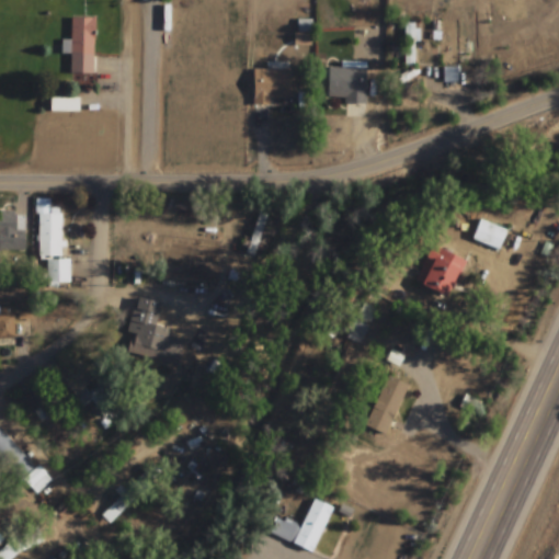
[(97,15),(75,15),(73,37),(64,37),(64,52),(73,52),(73,72),(95,72),(97,15)]
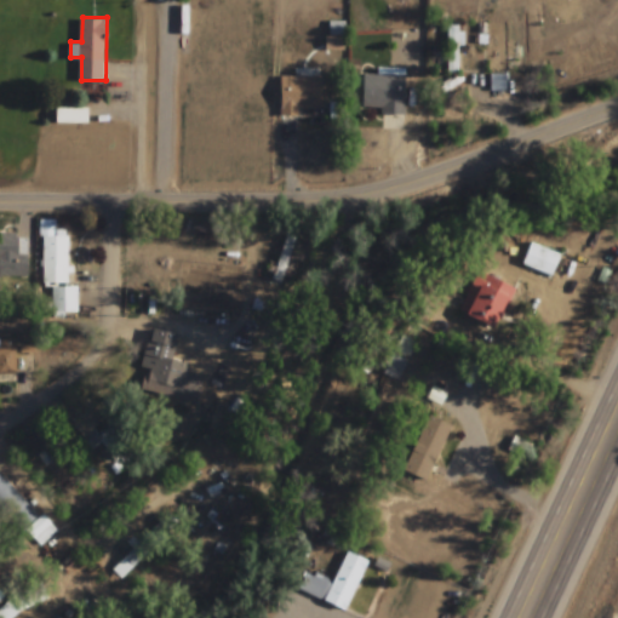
[(513,69),(513,21),(481,21),(481,43),(491,43),(491,69),(513,69)]
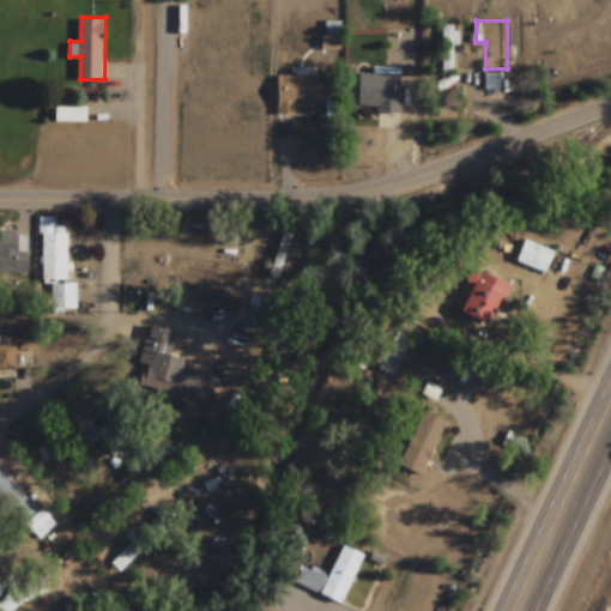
[(443,24),(443,70),(458,70),(458,24),(443,24)]
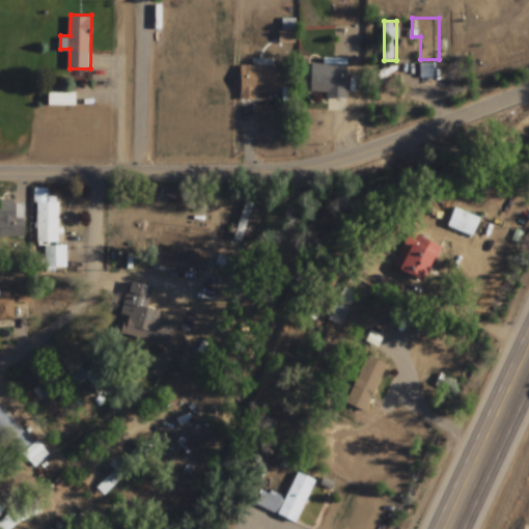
[(347,98),(347,57),(322,57),(322,60),(312,60),(311,90),(322,90),(322,96),(347,98)]
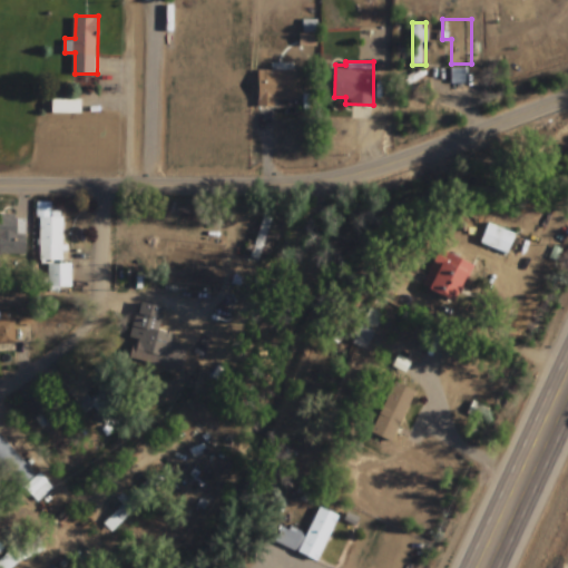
[(296,69),(258,69),(258,105),(296,104),(296,69)]
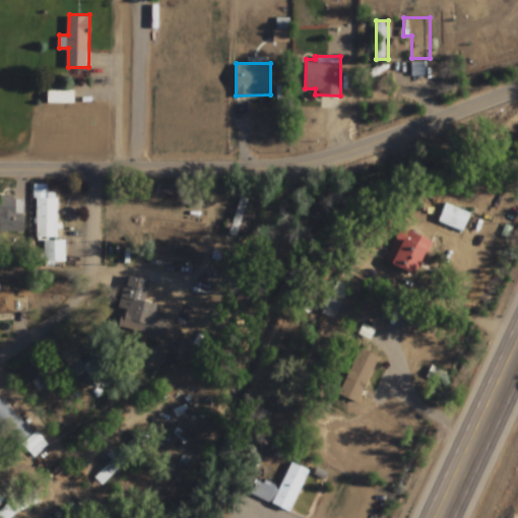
[(66,238),(59,238),(58,191),(50,191),(49,182),(35,183),(37,238),(46,238),(47,263),(66,263),(66,238)]
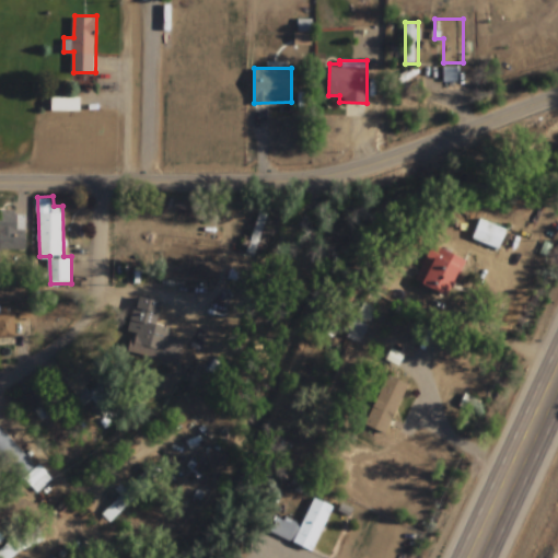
[(16,208),(0,208),(0,248),(27,248),(27,216),(16,214),(16,208)]
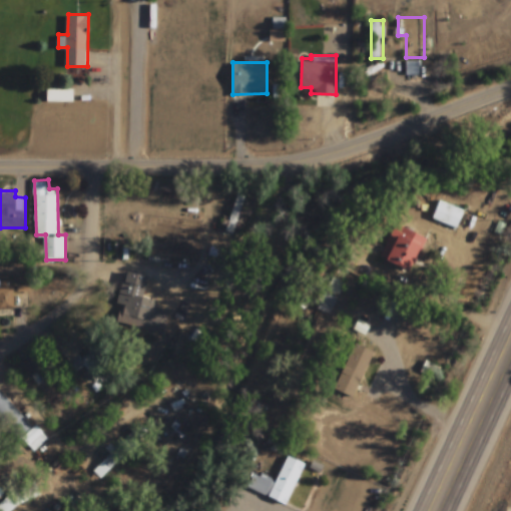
[(225,216),(225,232),(247,232),(247,195),(234,195),(234,216),(225,216)]
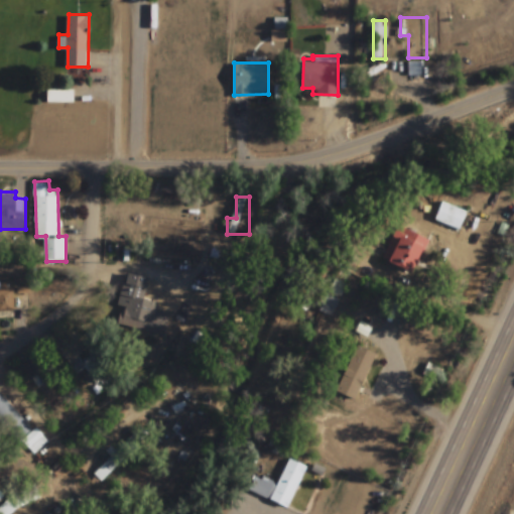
[(434,220),(459,231),(467,214),(442,202),(434,220)]
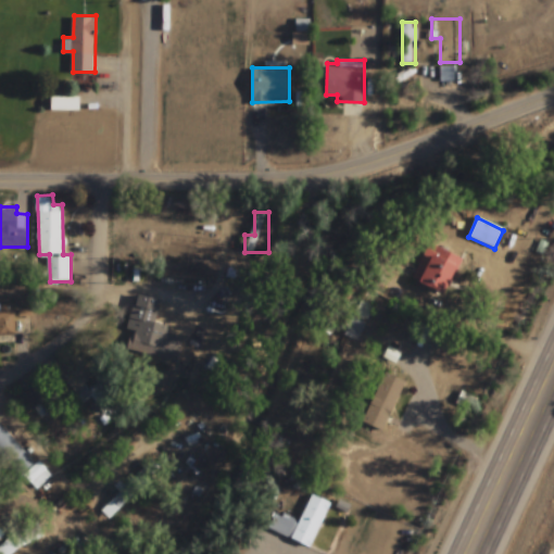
[(463,256),(430,241),(413,278),(445,293),(463,256)]
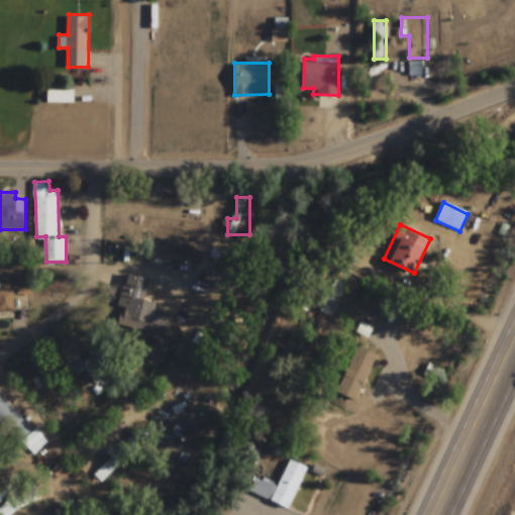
[(0,280),(0,317),(15,317),(15,281),(0,280)]
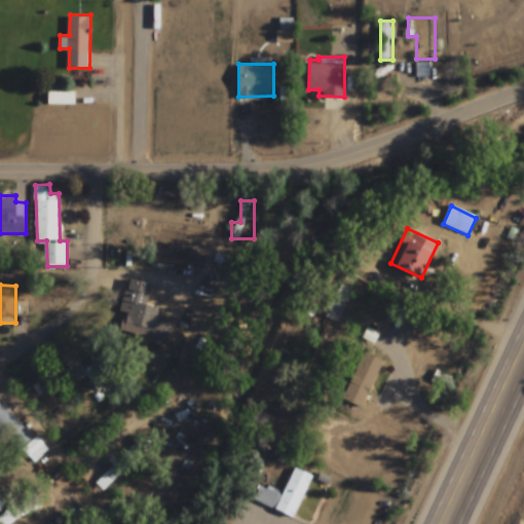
[(121,330),(167,342),(173,320),(160,316),(163,307),(143,302),(140,312),(126,309),(121,330)]
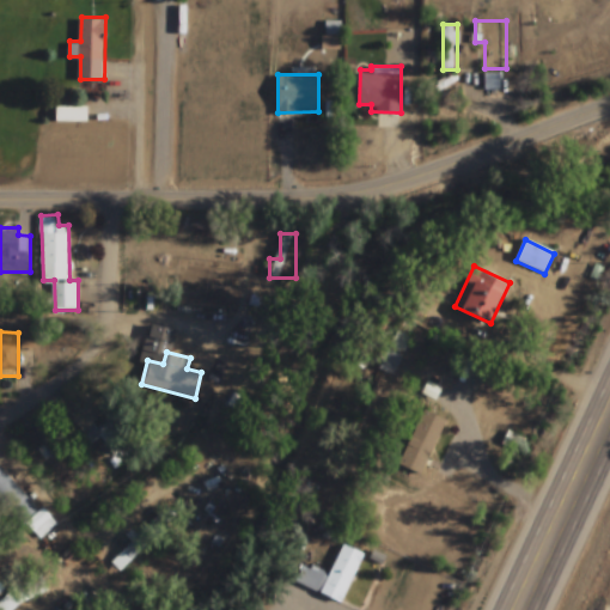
[(398,463),(421,474),(447,418),(425,407),(398,463)]
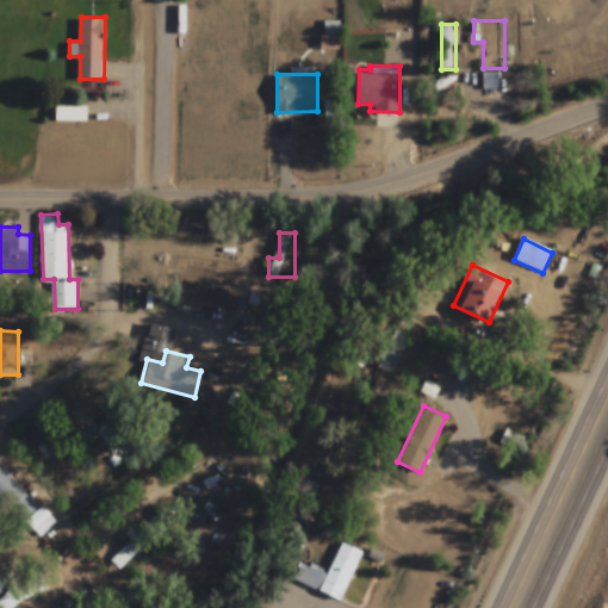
[(105,440),(113,427),(104,421),(95,435),(105,440)]
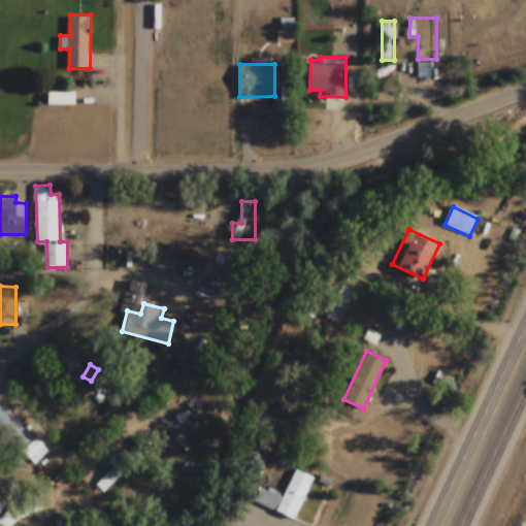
[(0,430),(33,466),(50,451),(1,399),(0,400),(0,430)]
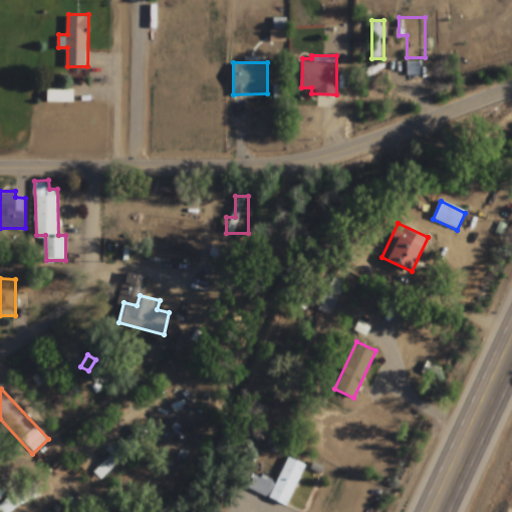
[(287,445),(296,433),(287,426),(278,438),(287,445)]
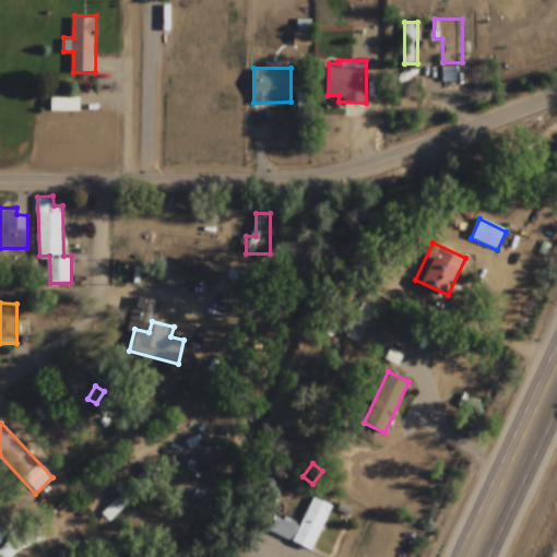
[(103,512),(110,519),(129,500),(122,493),(103,512)]
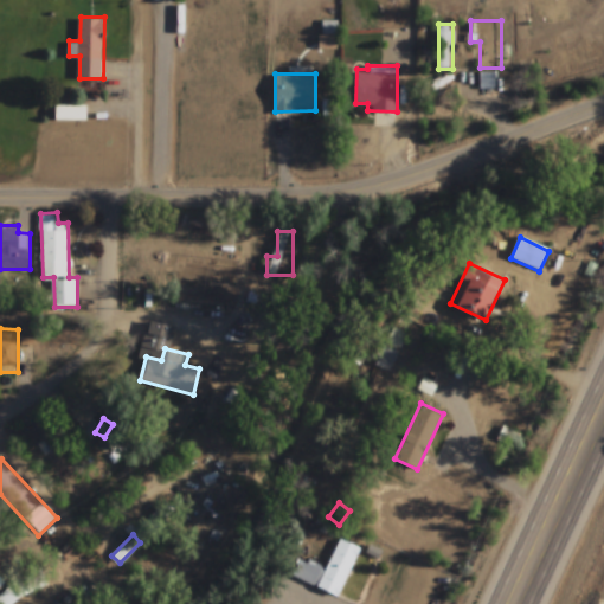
[(294,577),(339,597),(360,550),(340,540),(326,571),(302,559),(294,577)]
